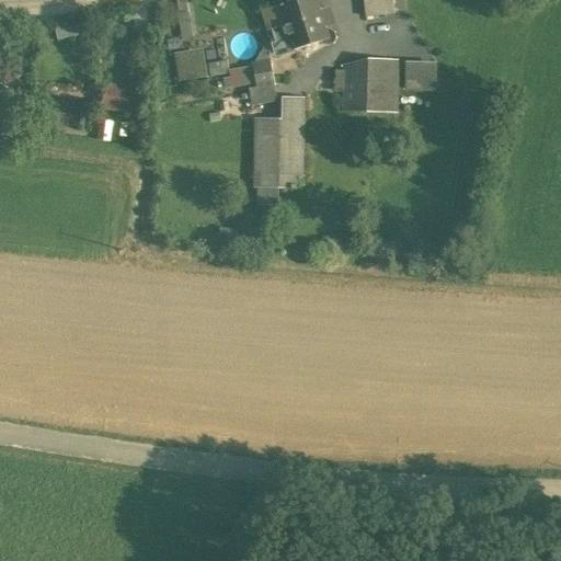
[(301,0),(282,7),(295,48),(332,37),(329,26),(334,25),(329,7),(323,9),(320,0),(301,0)]
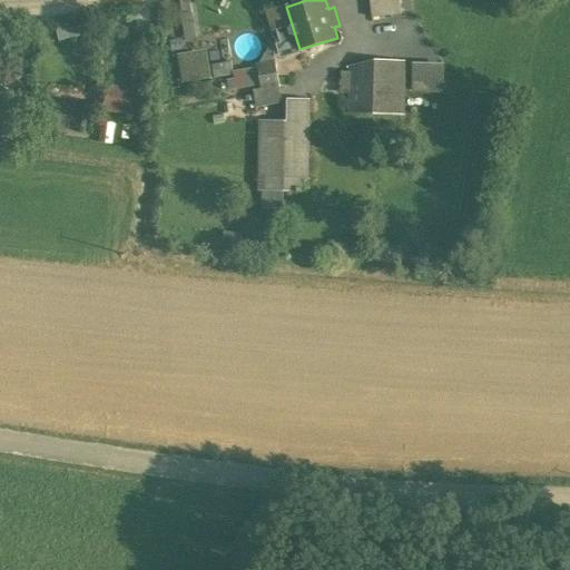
[(371,0),(373,17),(400,13),(397,0),(371,0)]
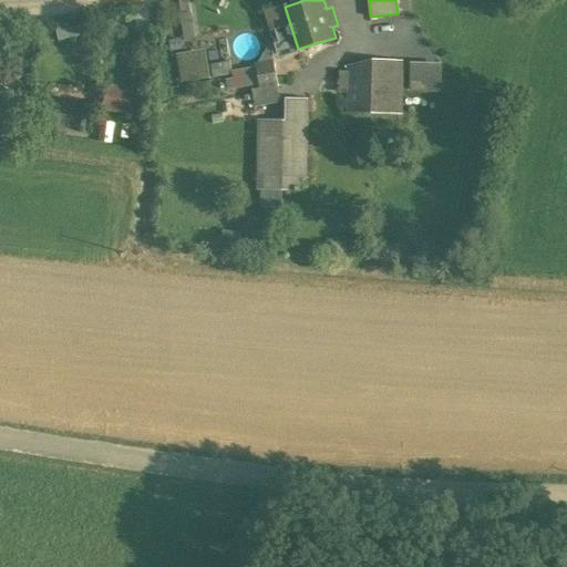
[(285,53),(298,49),(285,7),(271,10),(285,53)]
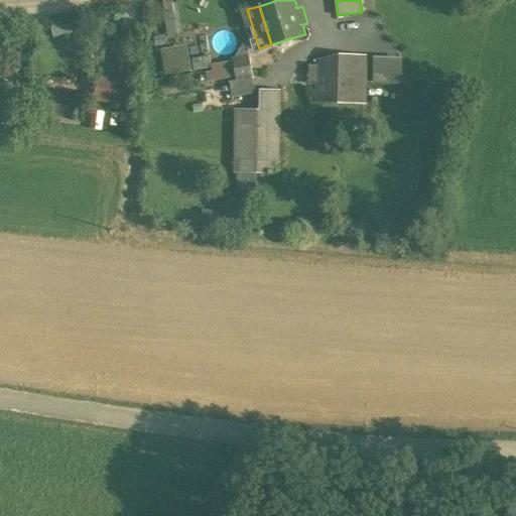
[(194,57),(196,70),(213,67),(211,54),(194,57)]
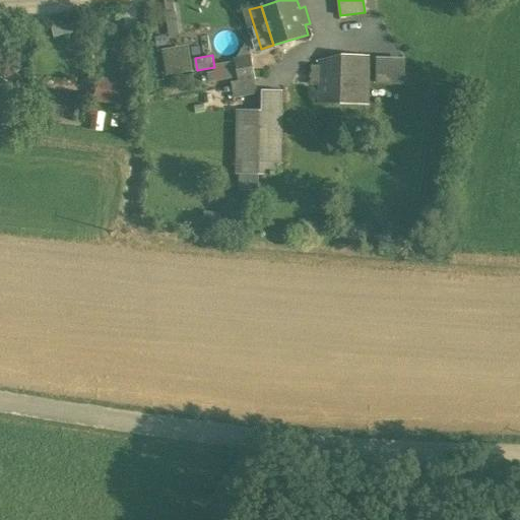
[(236,58),(240,79),(256,77),(252,55),(236,58)]
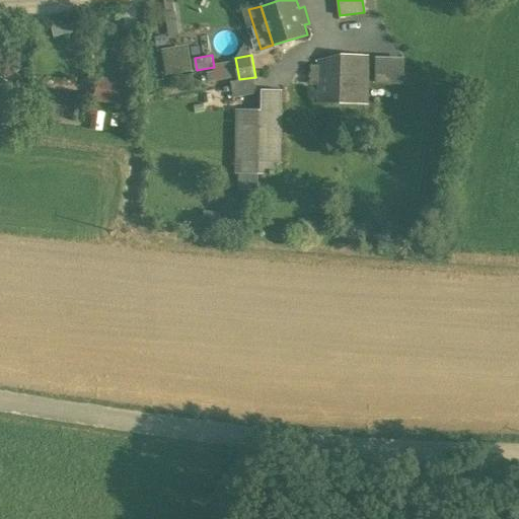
[(408,81),(408,56),(379,56),(379,81),(408,81)]
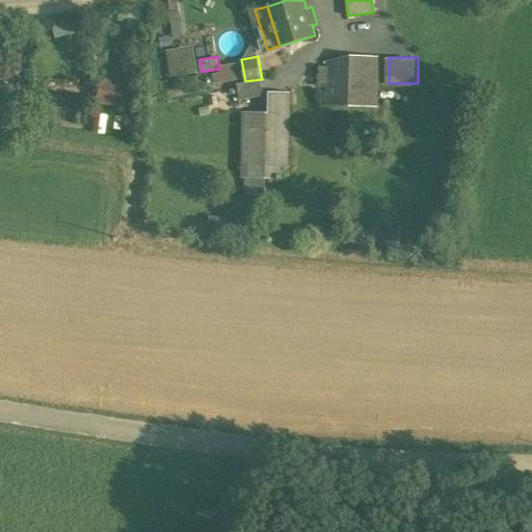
[(329,62),(328,105),(348,105),(349,63),(329,62)]
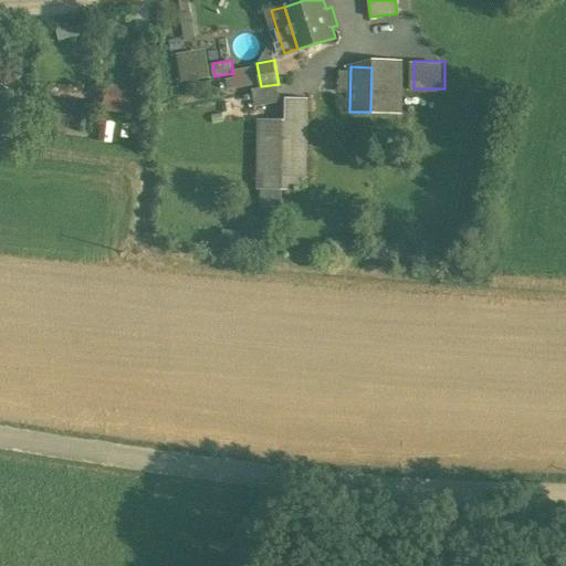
[(371,67),(370,112),(383,113),(384,67),(371,67)]
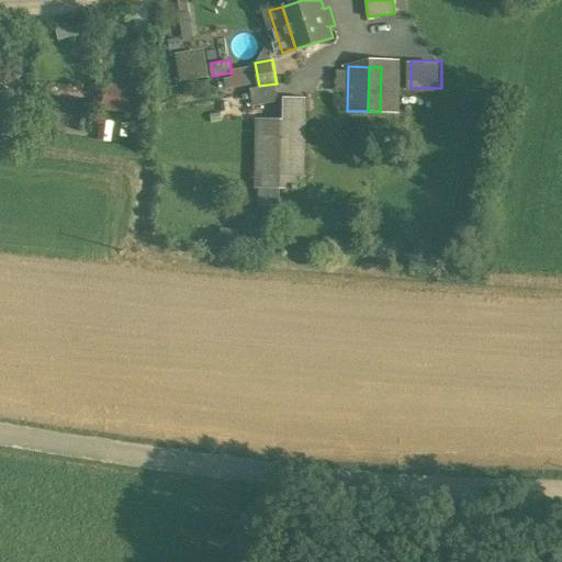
[(191,80),(164,85),(167,108),(194,103),(191,80)]
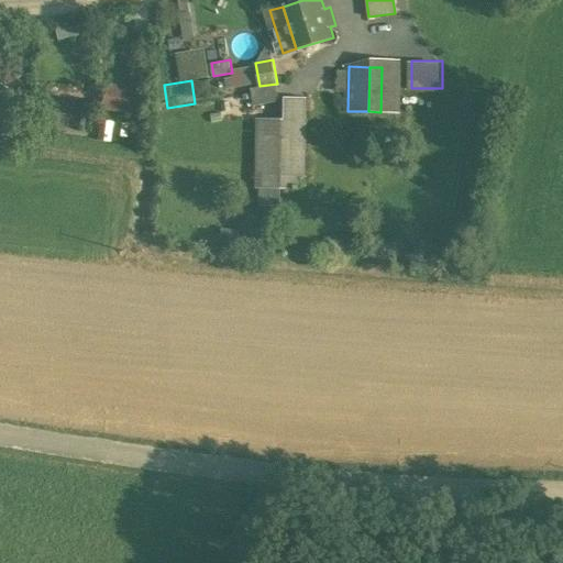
[(252,88),(254,103),(279,98),(277,84),(260,86),(252,88)]
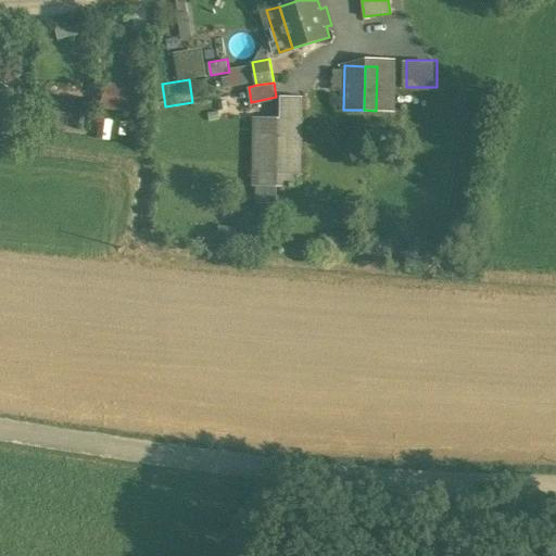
[(103,108),(124,109),(125,90),(105,88),(103,108)]
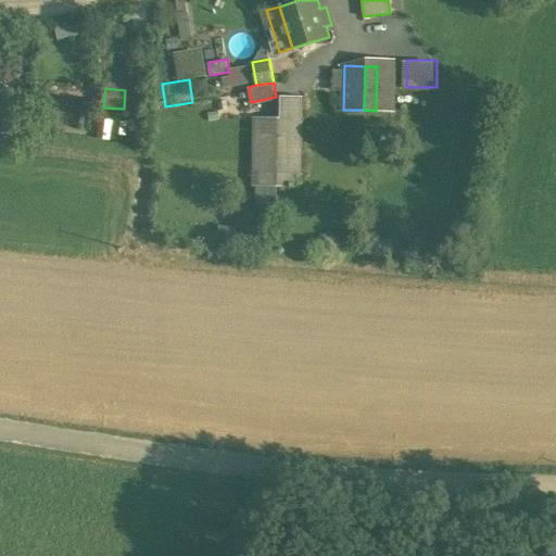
[(280,116),(302,117),(303,96),(281,96),(280,116)]
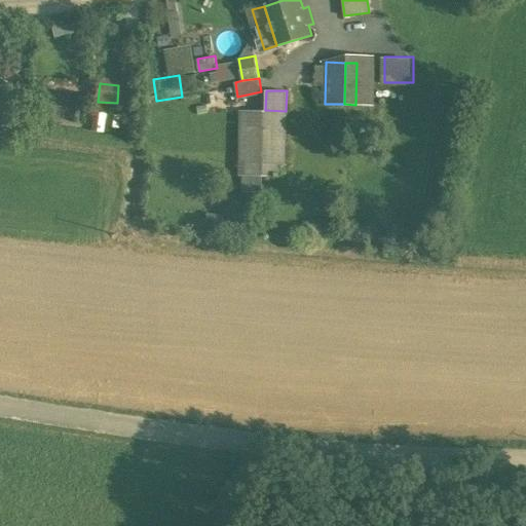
[(241,110),(239,163),(245,163),(278,164),(285,164),(286,111),(265,110),(241,110)]
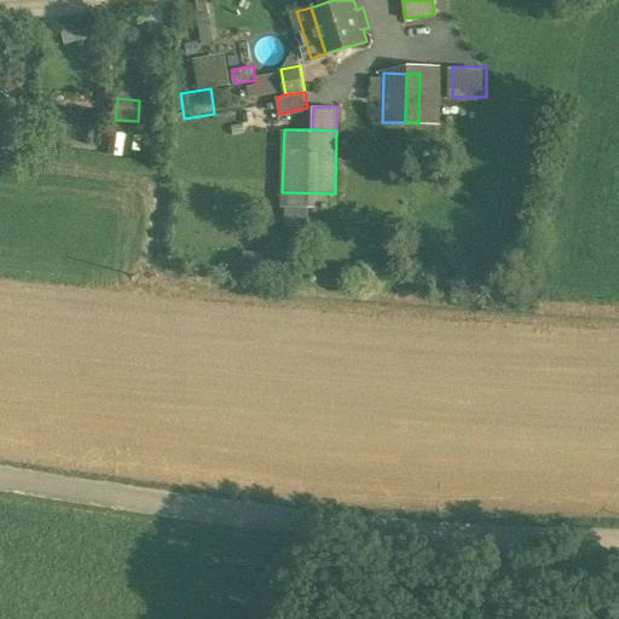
[(288,192),(288,207),(328,207),(328,194),(288,192)]
